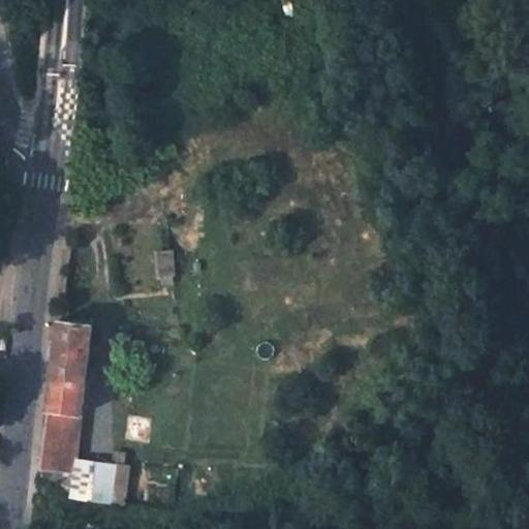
[(170,254),(157,254),(160,276),(174,275),(170,254)]
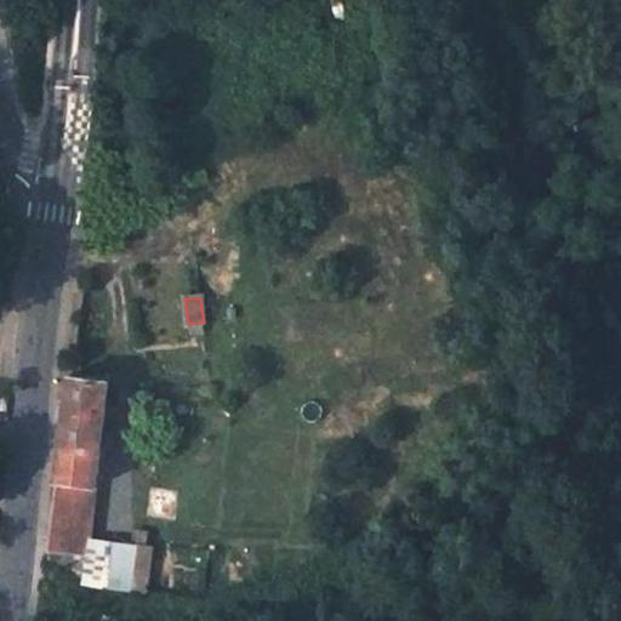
[(106,422),(110,381),(74,376),(50,556),(86,582),(91,539),(100,478),(106,422)]
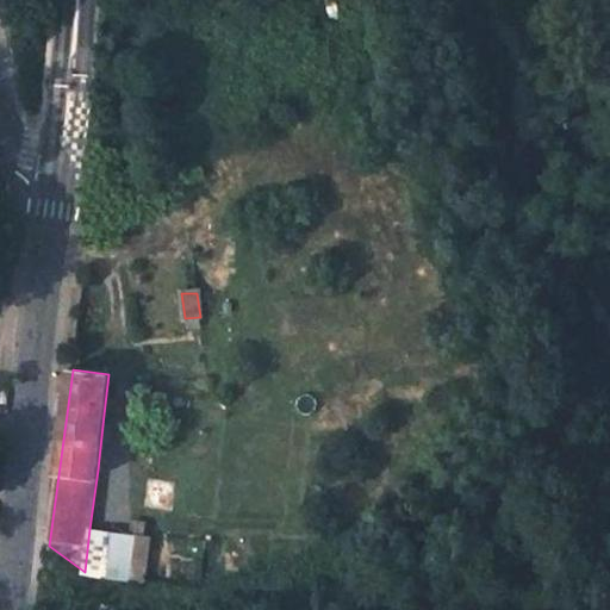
[(105,471),(112,416),(104,415),(98,470),(105,471)]
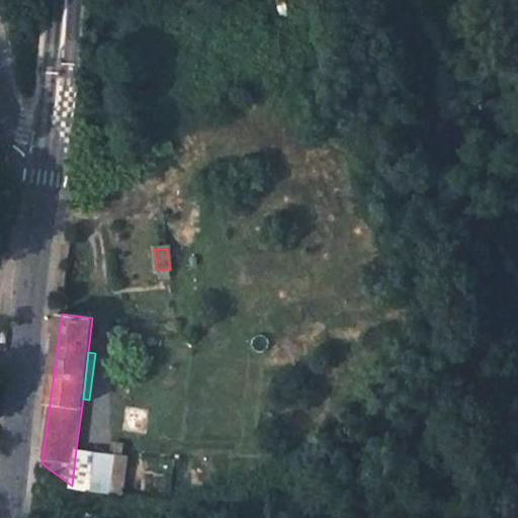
[(120,455),(121,444),(110,443),(109,454),(115,454),(120,455)]
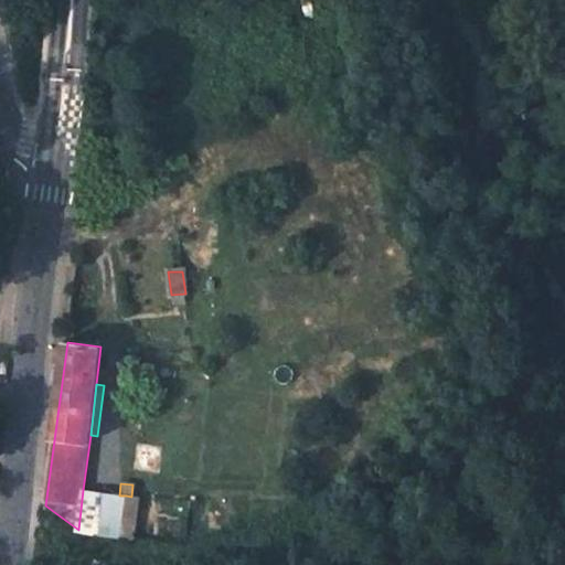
[(121,536),(126,496),(119,496),(83,490),(78,530),(121,536)]
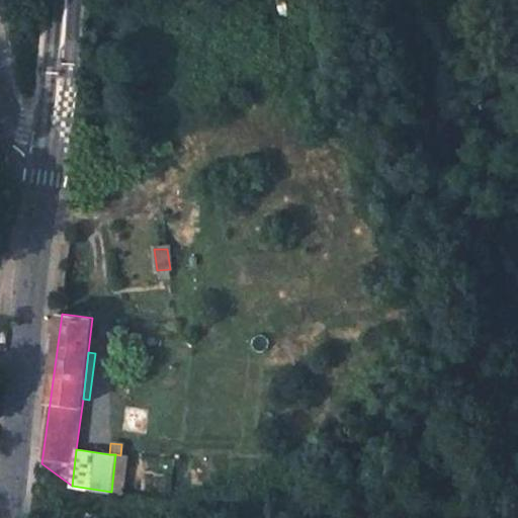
[(111,492),(123,494),(127,456),(120,455),(115,454),(111,492)]
